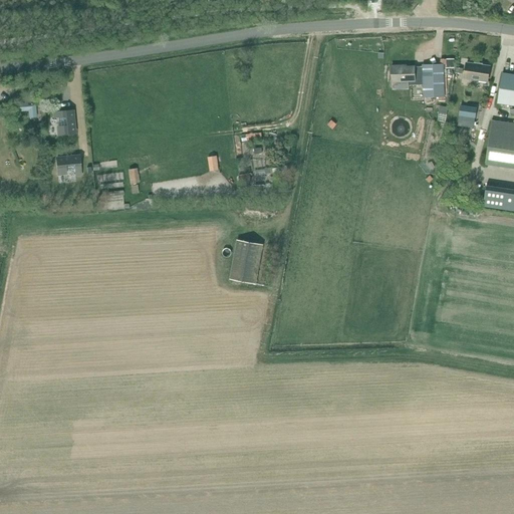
[(466,69),(465,77),(488,80),(490,66),(482,65),(482,63),(475,62),(475,64),(473,63),(467,62),(467,66),(466,69)]
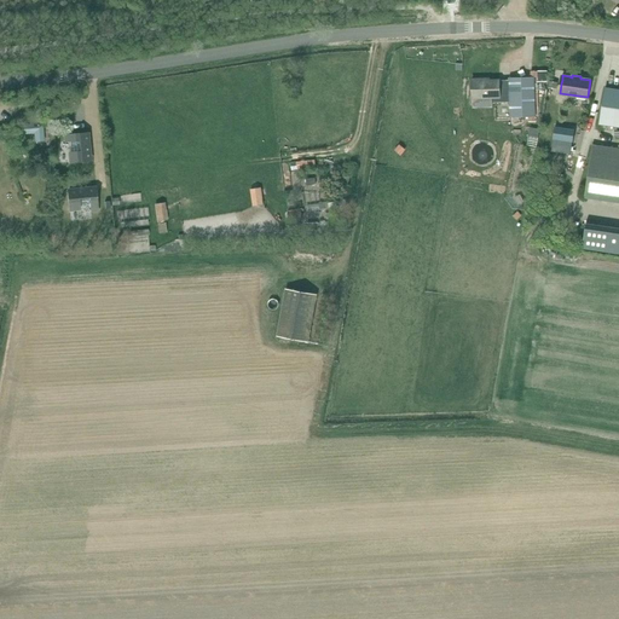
[(510,102),(509,102),(509,116),(534,115),(533,76),(530,76),(509,77),(509,80),(510,102)]
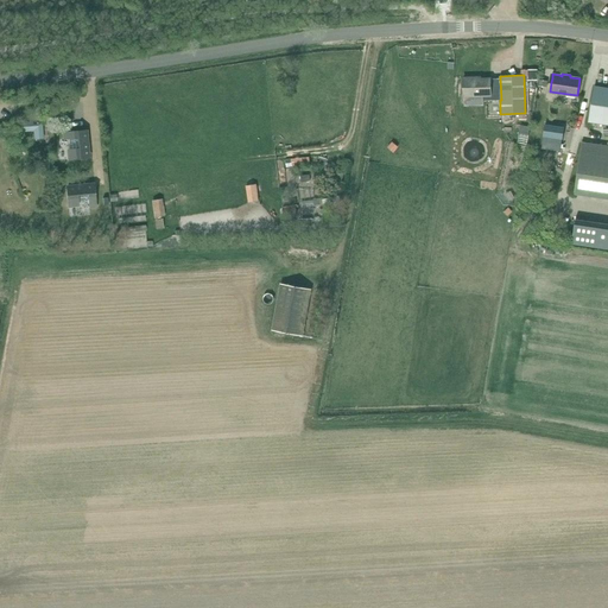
[(482,101),(500,100),(501,100),(500,78),(491,78),(491,77),(463,78),(463,96),(464,106),(482,106),(482,101)]
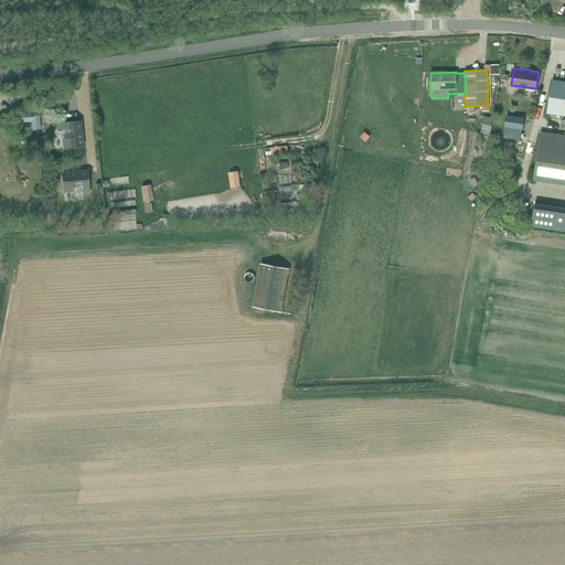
[(564,81),(552,80),(547,113),(564,115),(564,135),(541,131),(534,179),(564,183),(564,81)]
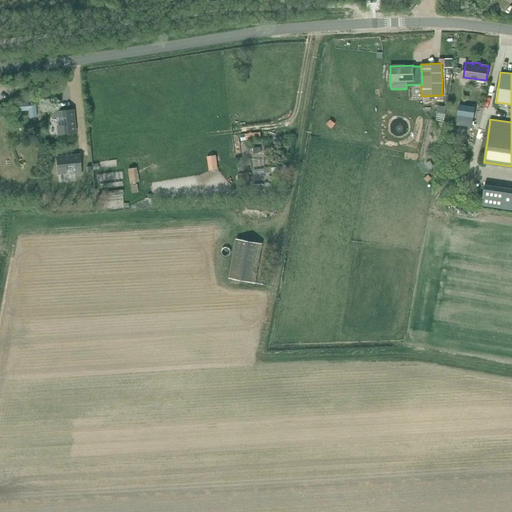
[(24,103),(15,103),(16,111),(28,111),(29,118),(37,117),(35,102),(34,102),(34,94),(24,95),(24,103)]
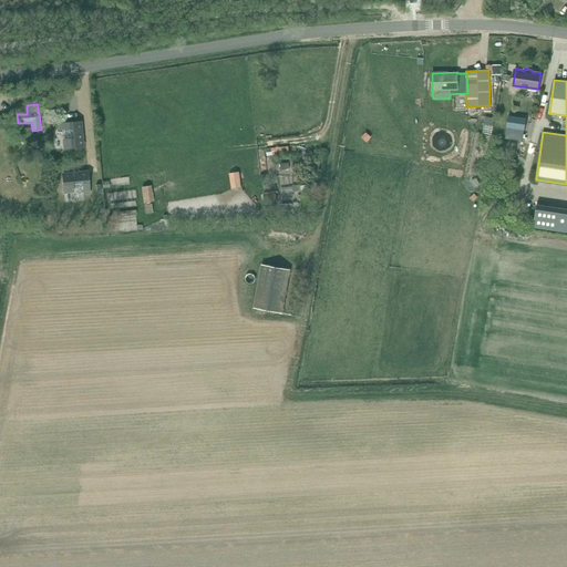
[(508,116),(506,127),(525,131),(526,119),(508,116)]
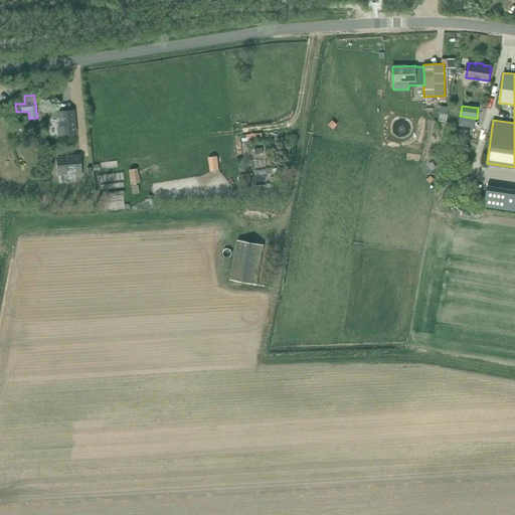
[(72,112),(54,113),(54,119),(65,118),(66,126),(58,127),(59,135),(74,134),(72,112)]
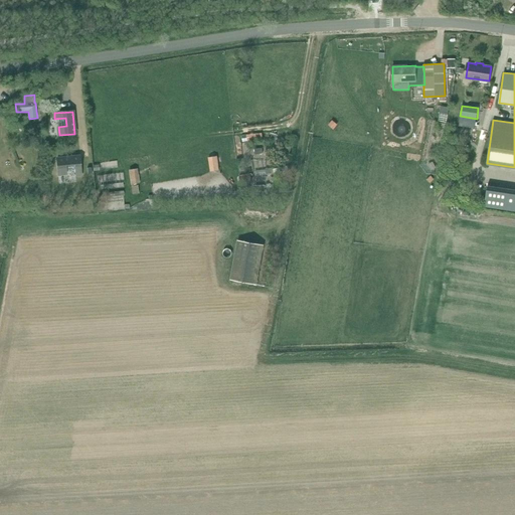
[(332,121),(329,125),(333,129),(337,125),(332,121)]
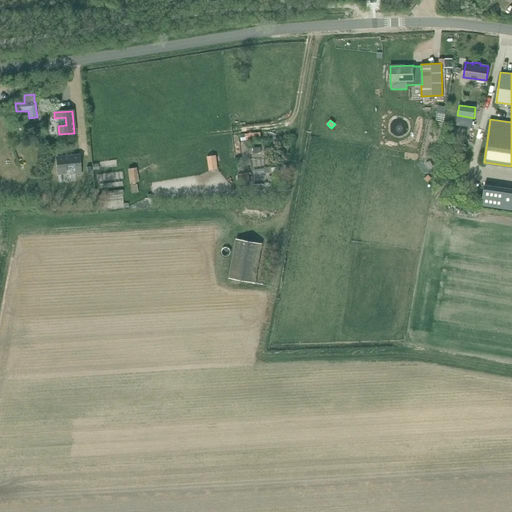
[(79,156),(56,158),(58,174),(66,173),(65,164),(74,164),(75,174),(80,174),(79,156)]
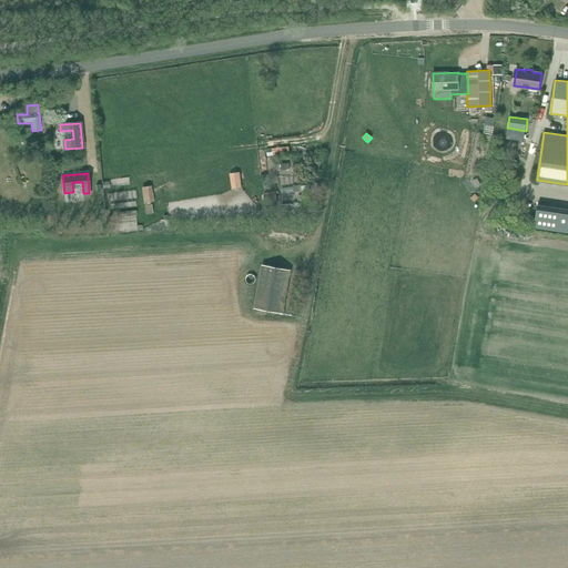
[(240,173),(230,174),(232,190),(242,189),(240,173)]
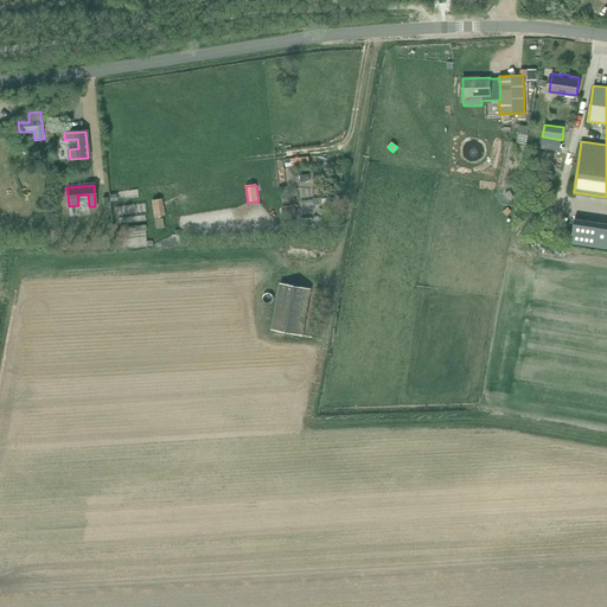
[(510,191),(504,195),(508,202),(513,198),(510,191)]
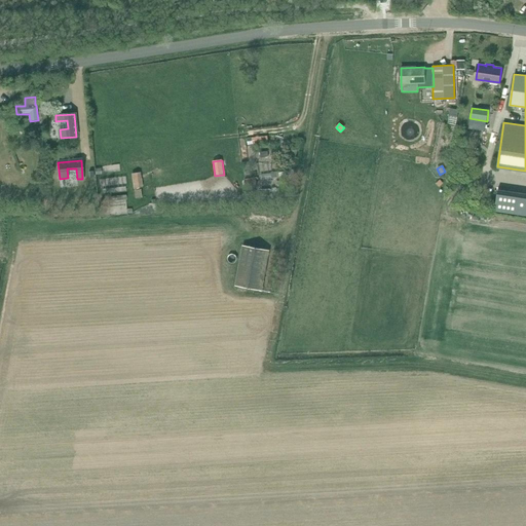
[(141,172),(130,174),(134,188),(143,187),(141,172)]
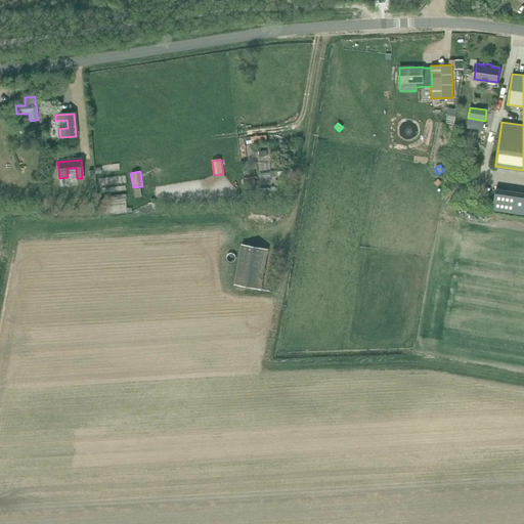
[(523,191),(495,188),(492,209),(523,213),(523,191)]
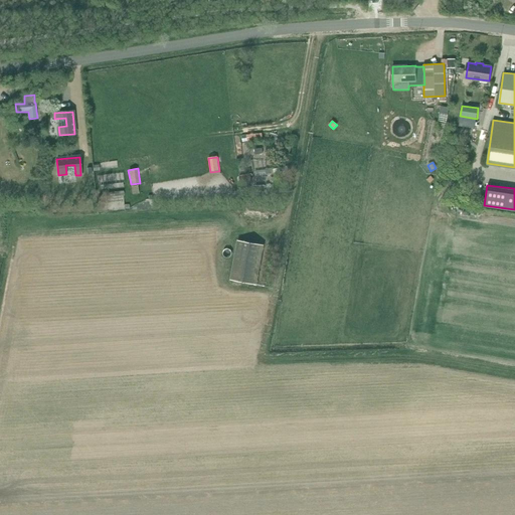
[(230,280),(256,285),(265,245),(237,240),(230,280)]
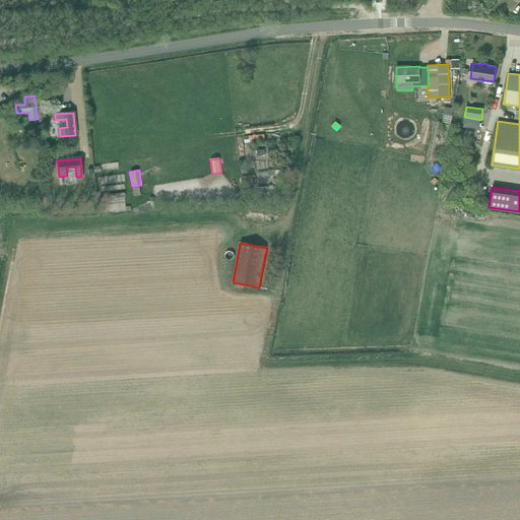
All buildings are outlined.
